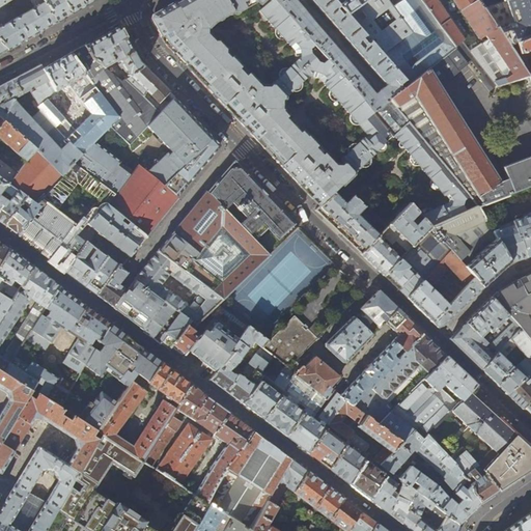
[(55,23),(42,0),(0,0),(0,42),(7,50),(24,40),(55,23)]
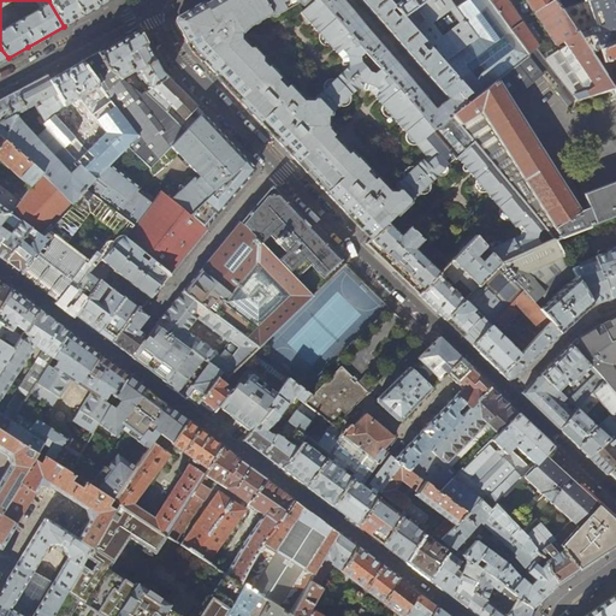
[(48,0),(64,27),(94,9),(108,0),(48,0)]
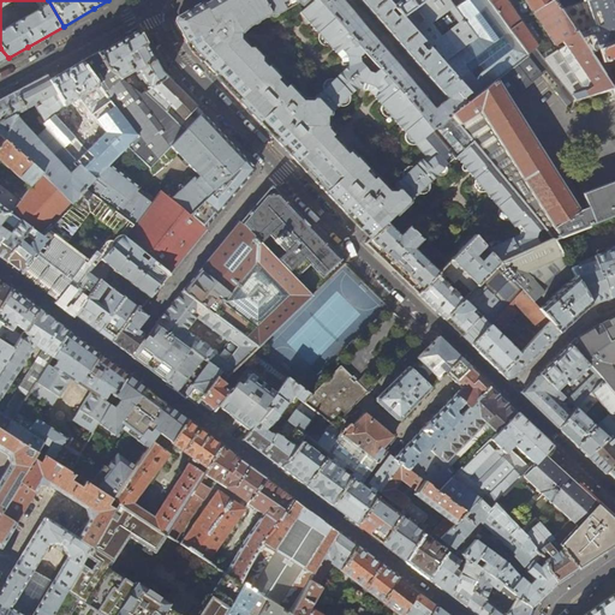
[(206,0),(192,9),(186,12),(173,19),(178,28),(185,42),(190,49),(220,82),(248,111),(272,136),(296,161),(324,191),(351,219),(369,238),(364,244),(365,244),(376,254),(392,268),(418,293),(417,294),(431,308),(445,320),(496,266),(497,264),(554,240),(473,142),(455,159),(317,0),(206,0)]
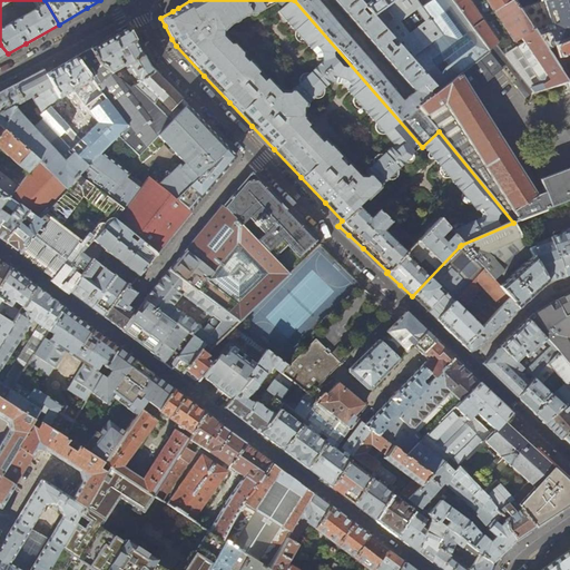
[(294,0),(422,147),(439,131),(419,107),(439,92),(409,59),(372,16),(363,6),(359,0),(357,0),(294,0)]
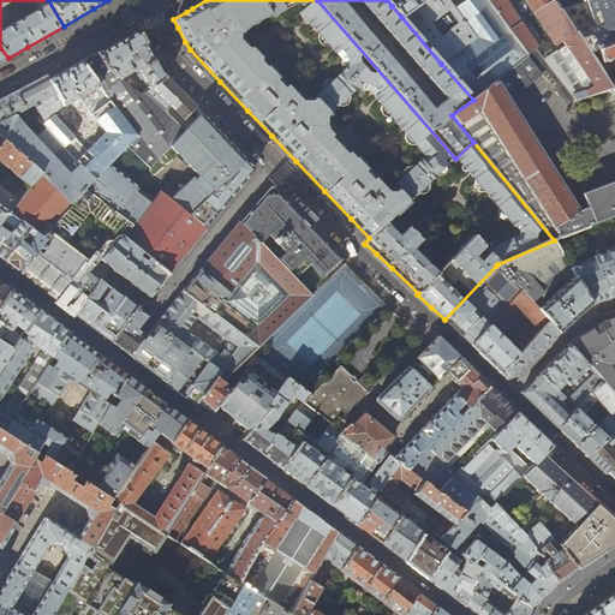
[(399,0),(392,6),(401,17),(424,0),(386,0),(387,0),(399,0)]
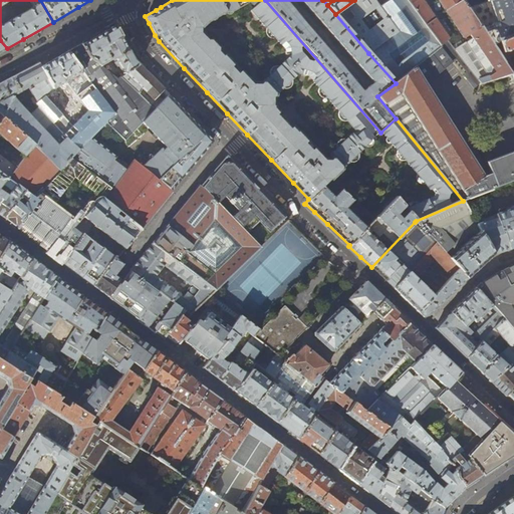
[(380,7),(375,0),(354,0),(335,14),(368,53),(399,31),(380,7)]
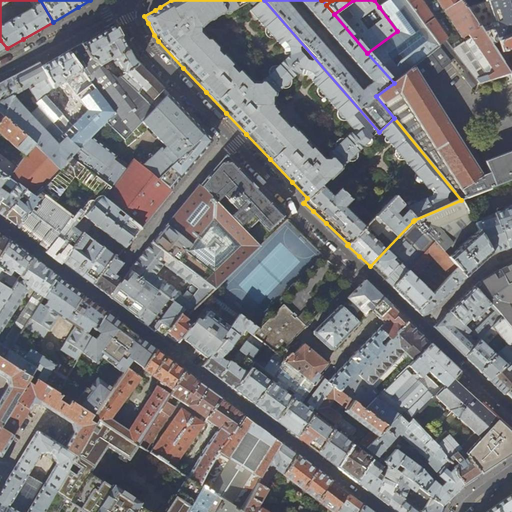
[(388,0),(379,7),(397,31),(367,53),(394,83),(413,67),(439,46),(404,0),(388,0)]
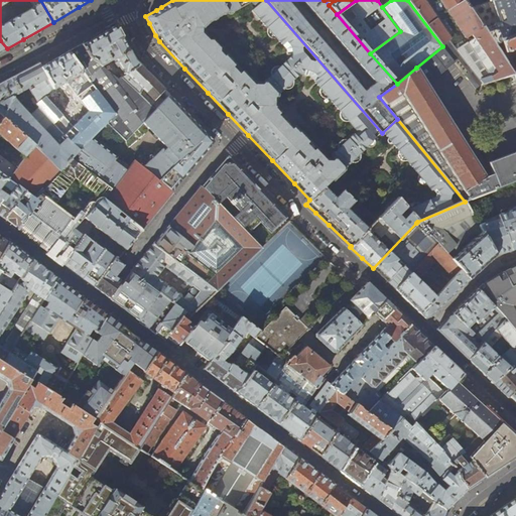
[(407,0),(442,46),(444,45),(449,41),(452,39),(422,0),(407,0)]
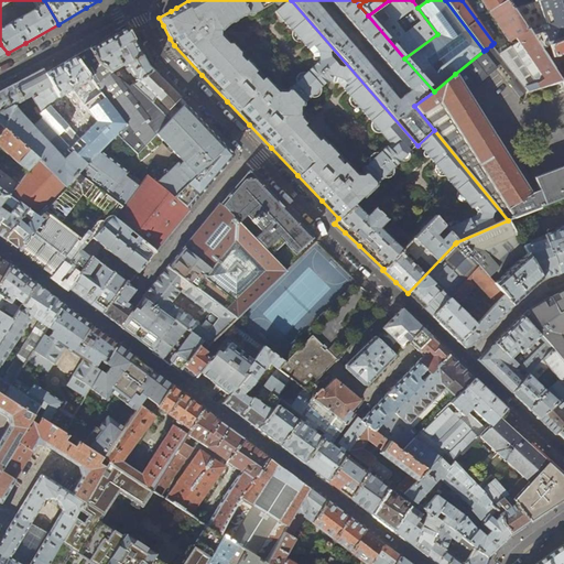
[(508,0),(480,0),(508,41),(514,38),(518,42),(508,49),(505,44),(496,51),(527,90),(528,91),(562,80),(557,74),(541,49),(540,49),(527,29),(528,29),(514,9),(508,0)]
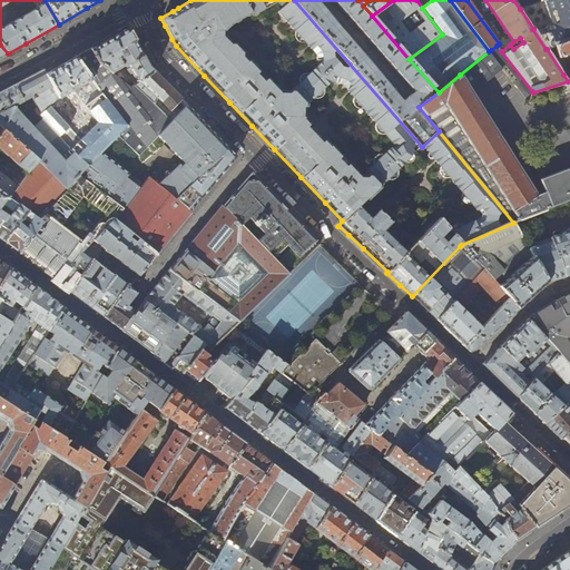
[(554,45),(569,39),(569,0),(549,0),(540,2),(520,9),(533,29),(532,29),(546,49),(547,49),(553,46),(554,45)]
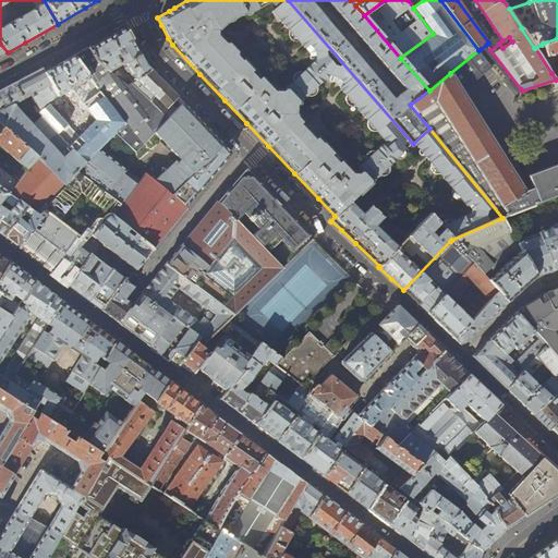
[(107,36),(87,48),(95,61),(96,61),(109,71),(122,63),(128,73),(131,71),(135,77),(130,81),(132,83),(150,70),(145,64),(123,26),(107,36)]
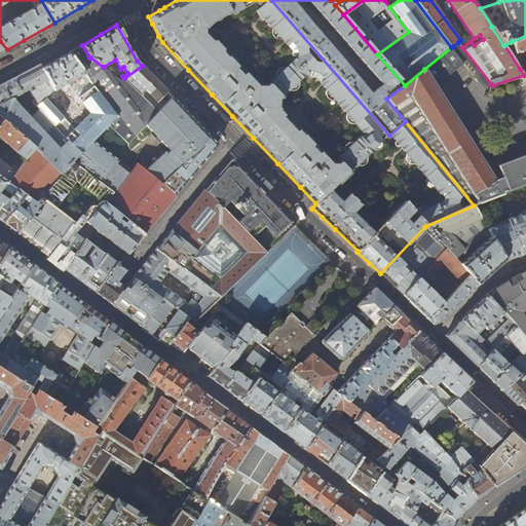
[(525,36),(512,41),(511,42),(514,48),(511,49),(512,51),(515,51),(515,52),(525,49),(525,67),(520,69),(524,75),(525,74),(525,36)]
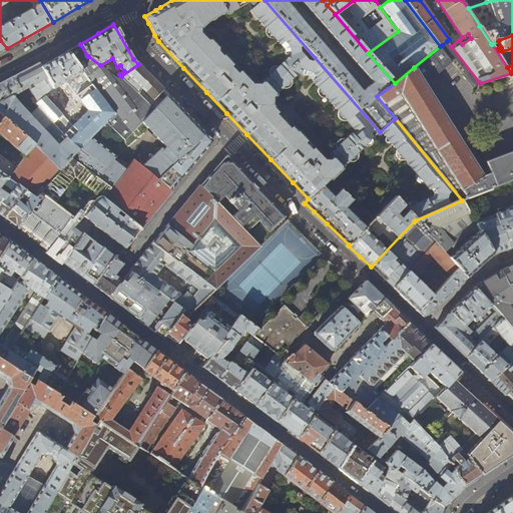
[(451,46),(447,41),(442,45),(474,86),(479,82),(451,46)]
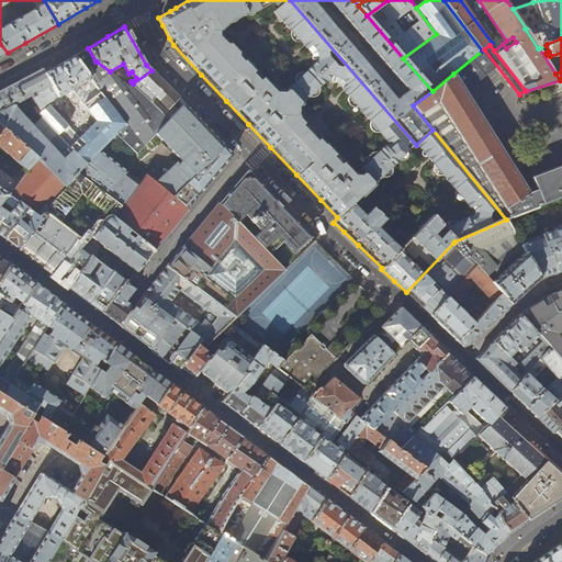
[(82,52),(74,56),(124,123),(115,132),(135,153),(155,133),(168,119),(133,83),(130,86),(110,71),(97,62),(96,62),(88,48),(82,52)]
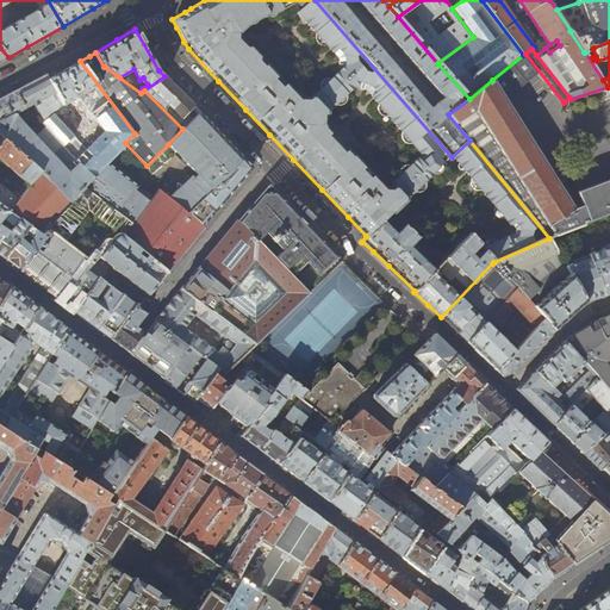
[(53,78),(49,80),(63,105),(72,100),(73,103),(75,103),(91,94),(88,91),(92,88),(99,100),(80,111),(81,112),(91,106),(95,114),(79,129),(73,123),(74,122),(69,117),(67,119),(57,110),(42,123),(45,126),(93,178),(109,162),(125,143),(135,134),(80,61),(53,78)]
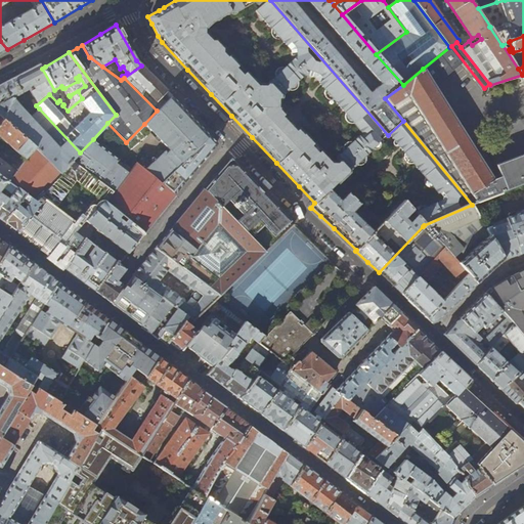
[(49,94),(54,90),(42,69),(40,64),(25,72),(14,78),(0,85),(0,123),(4,120),(12,128),(60,173),(74,160),(80,153),(39,108),(30,117),(12,97),(23,92),(30,89),(36,100),(33,102),(35,105),(36,105),(49,94)]
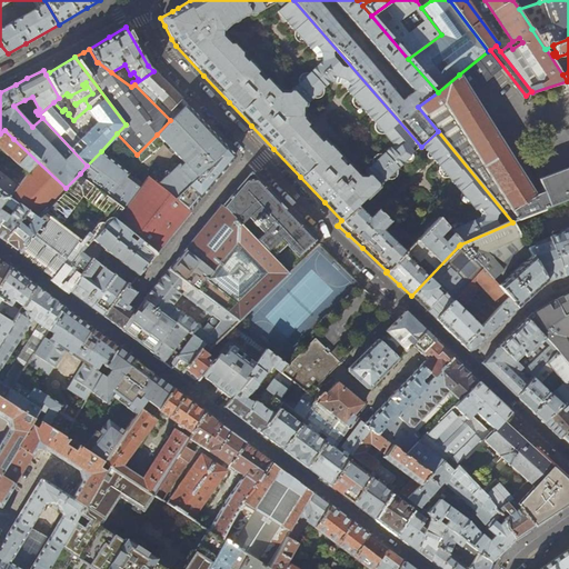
[(189,101),(153,71),(135,85),(170,120),(186,105),(189,101)]
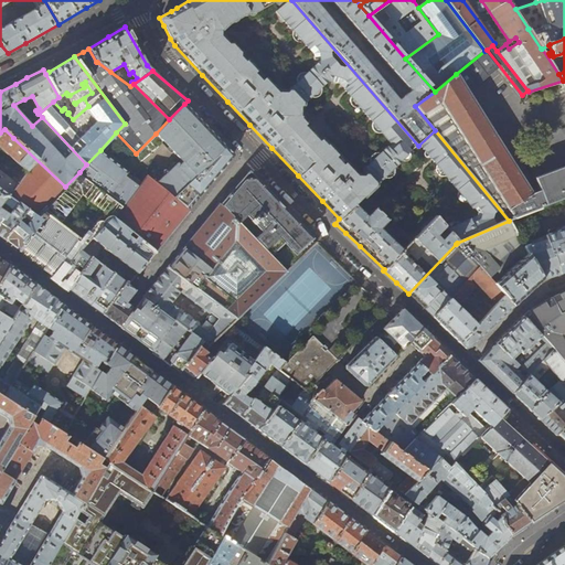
[(564,167),(535,180),(540,192),(532,195),(456,74),(435,92),(415,106),(435,130),(509,221),(564,199),(564,167)]
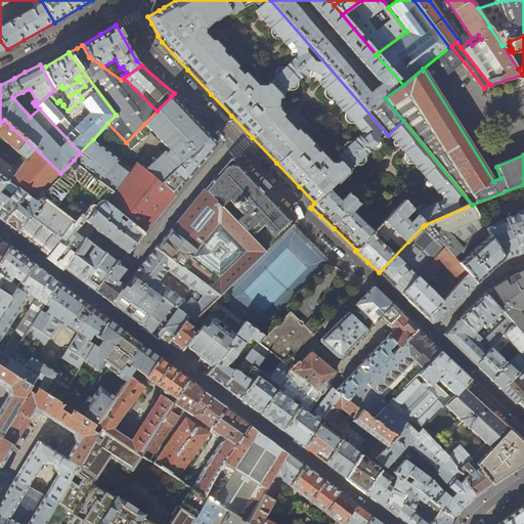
[(157,111),(144,124),(167,149),(164,153),(163,151),(144,169),(161,183),(209,137),(212,134),(201,123),(198,125),(171,96),(157,111)]
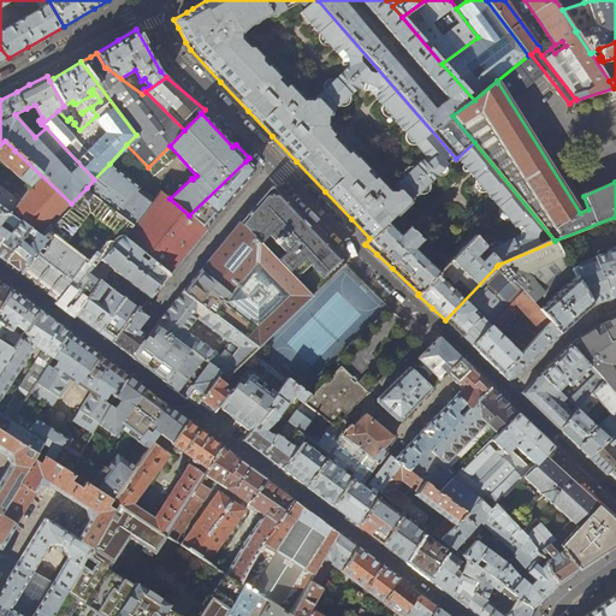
[(0,160),(4,164),(15,150),(5,141),(0,144),(0,160)]
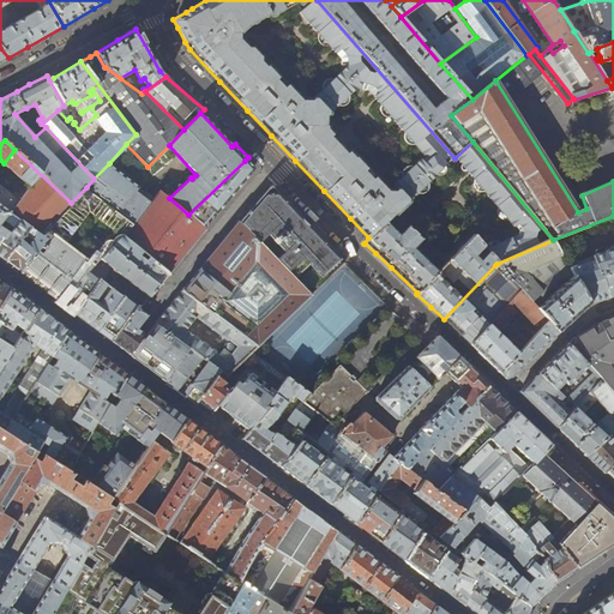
[(14,150),(4,163),(30,186),(19,202),(0,185),(0,205),(30,228),(5,262),(11,266),(19,272),(44,239),(41,235),(71,203),(14,150)]
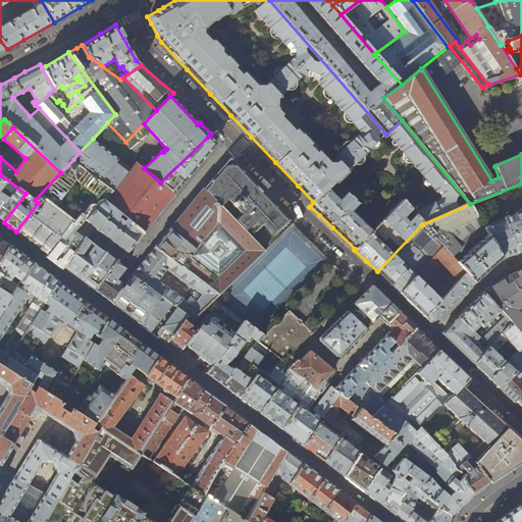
[(207,156),(216,145),(212,140),(208,137),(160,183),(174,194),(177,190),(187,179),(197,167),(207,156)]
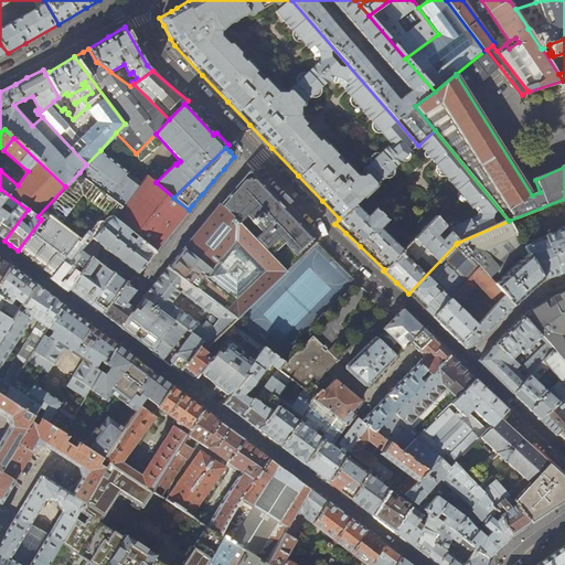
[(123,205),(140,183),(100,150),(86,164),(80,172),(123,205)]
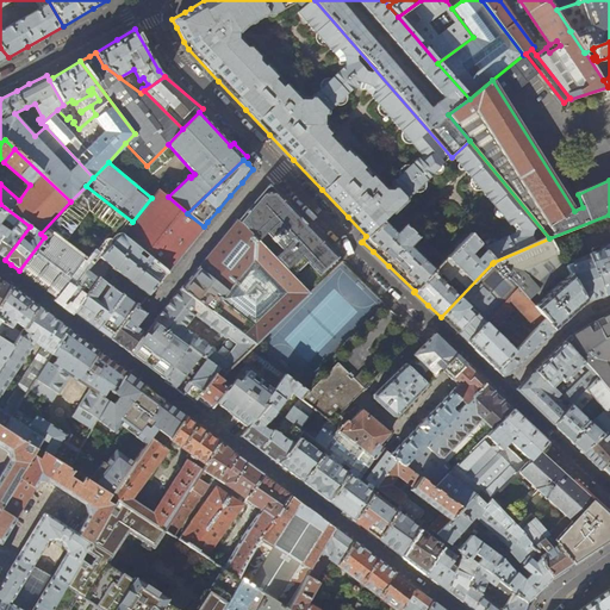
[(278,194),(268,185),(256,199),(256,200),(247,211),(237,222),(307,294),(342,262),(331,251),(322,242),(313,232),(305,224),(296,213),(286,204),(278,194)]
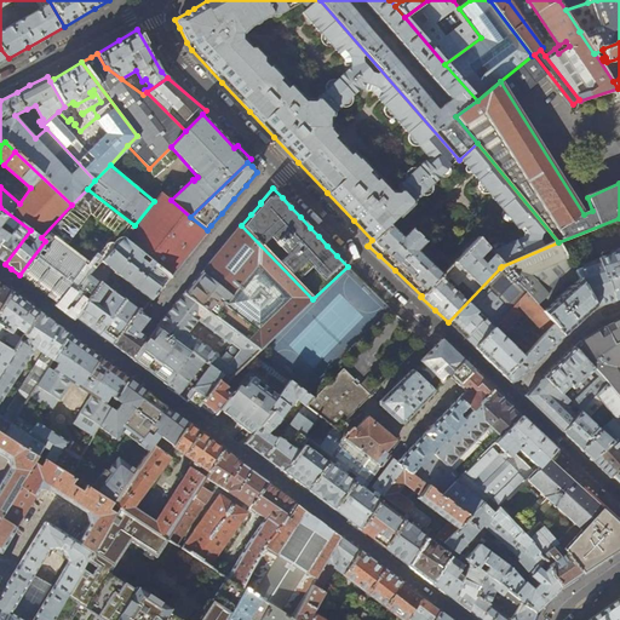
[(87,189),(72,205),(41,237),(45,241),(58,251),(32,285),(45,294),(64,309),(74,316),(99,282),(90,275),(112,251),(161,288),(165,283),(172,276),(125,239),(135,225),(87,189)]
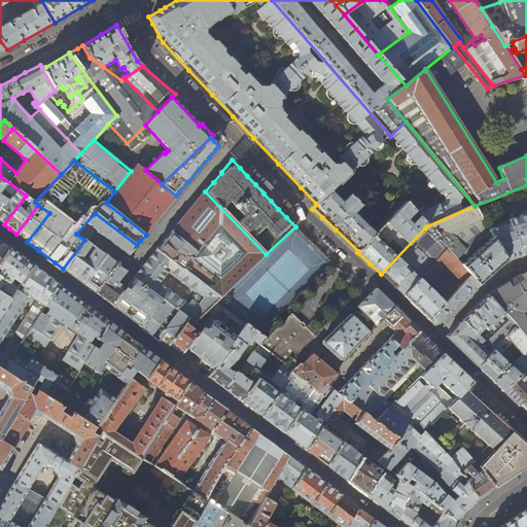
[(176,196),(162,184),(145,170),(137,164),(131,171),(114,191),(106,203),(146,235),(161,216),(177,197),(176,196)]
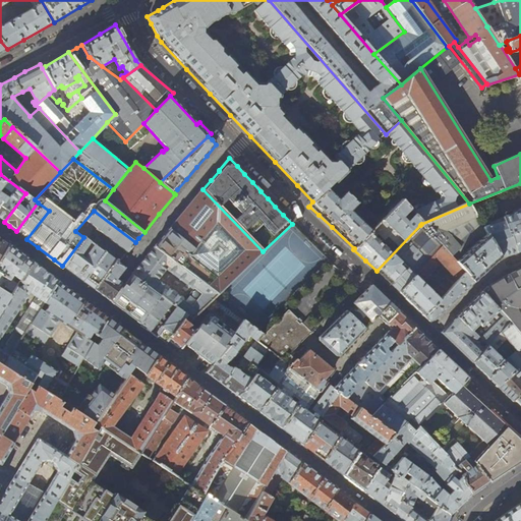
[(0,174),(0,219),(4,222),(25,193),(0,174)]
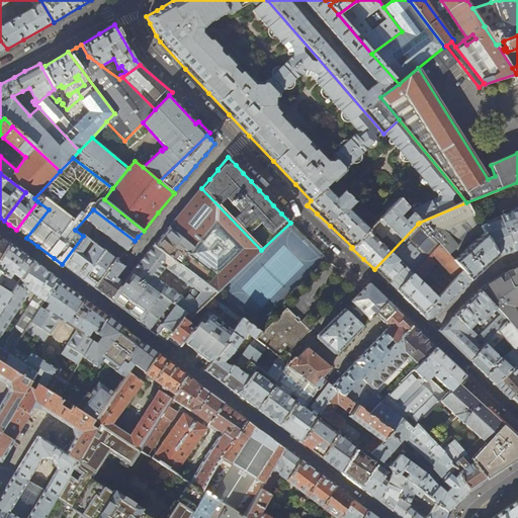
[(201,188),(201,187),(185,206),(162,235),(161,236),(153,245),(171,259),(217,292),(261,250),(201,188)]
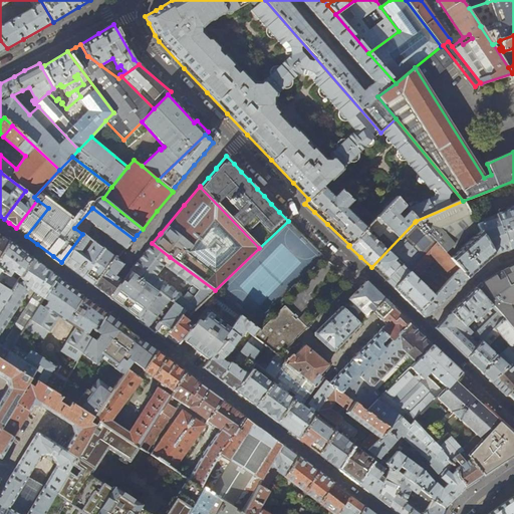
[(37,200),(16,228),(23,233),(26,236),(48,208),(37,200)]
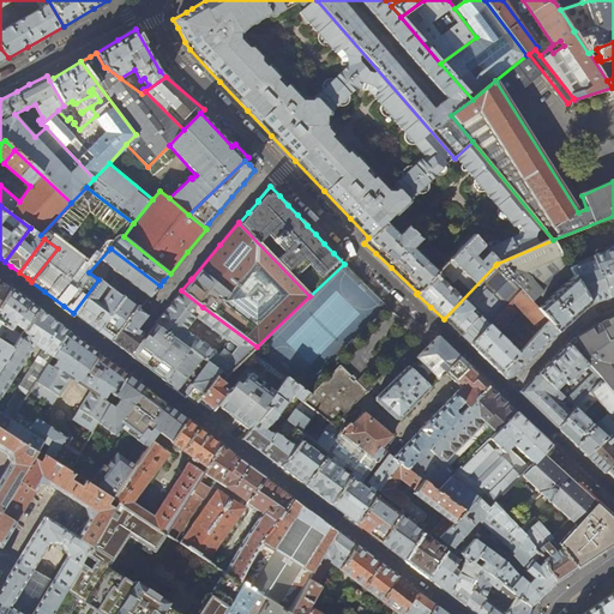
[(566,265),(553,240),(497,264),(521,290),(547,323),(558,333),(576,311),(589,305),(566,265)]
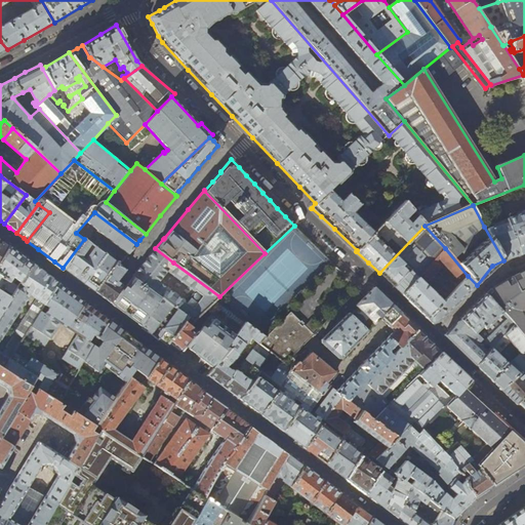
[(120,265),(136,244),(94,212),(76,233),(84,239),(63,268),(73,275),(84,284),(94,291),(117,264),(119,265),(120,265)]
